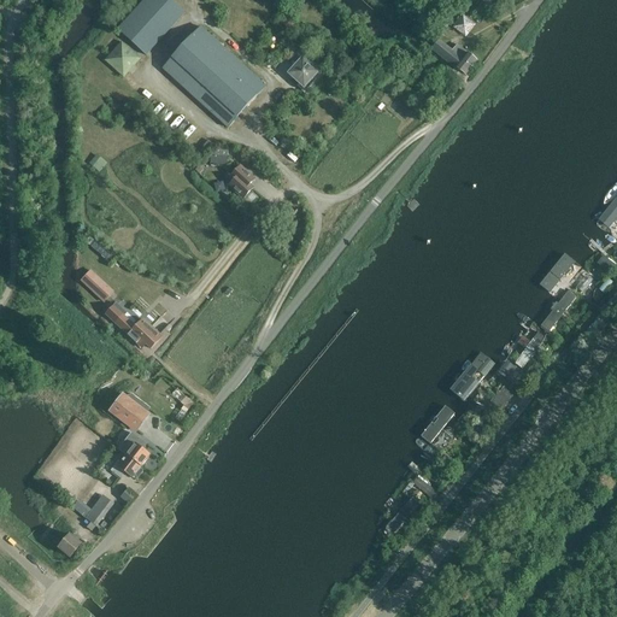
[(186,13),(171,0),(145,0),(118,29),(146,56),(186,13)]
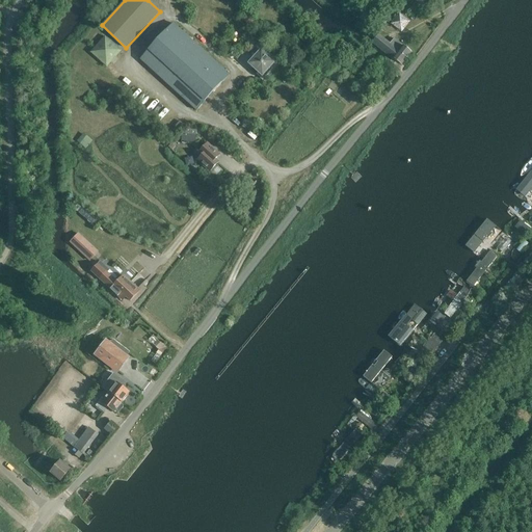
[(392,23),(402,31),(410,21),(400,11),(392,23)]
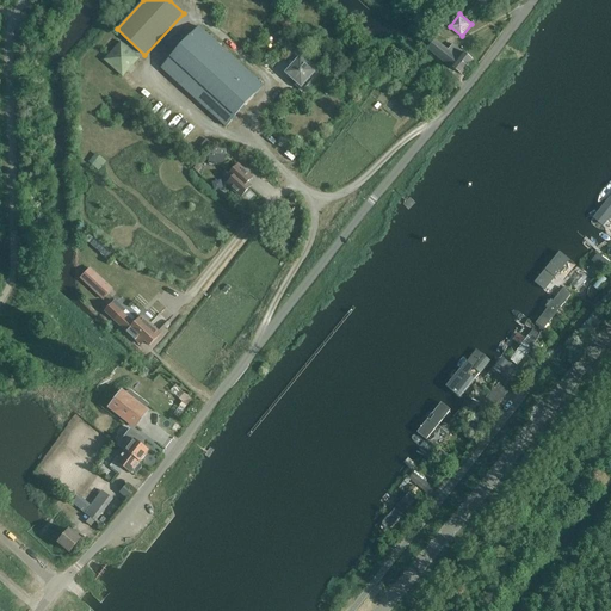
[(291,24),(285,17),(279,23),(287,29),(291,24)]
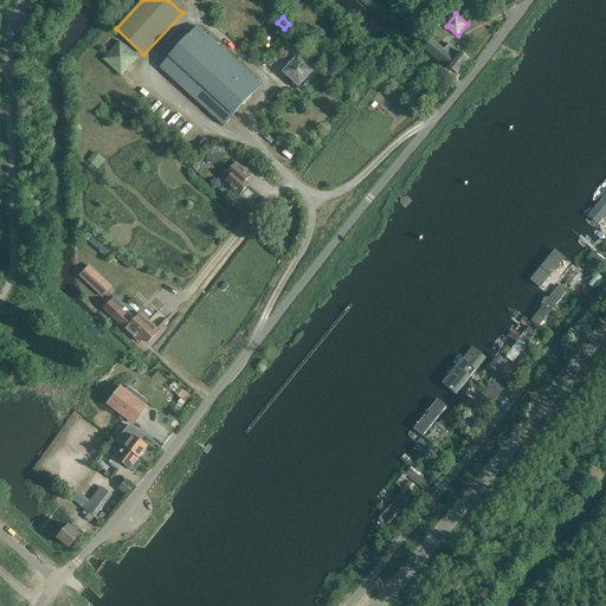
[(260,85),(198,27),(160,68),(224,126),(260,85)]
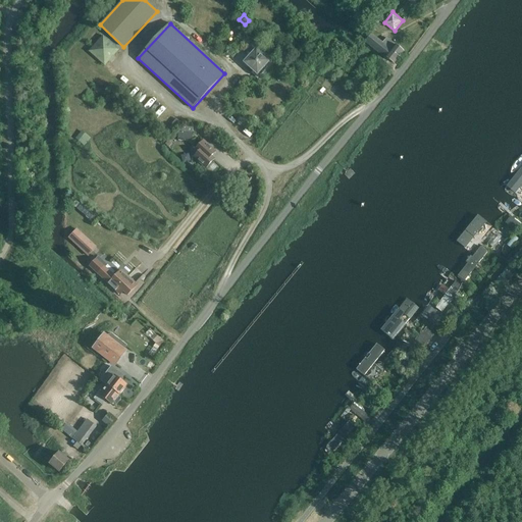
[(105,66),(119,50),(114,45),(116,43),(110,37),(108,40),(103,35),(89,51),(105,66)]
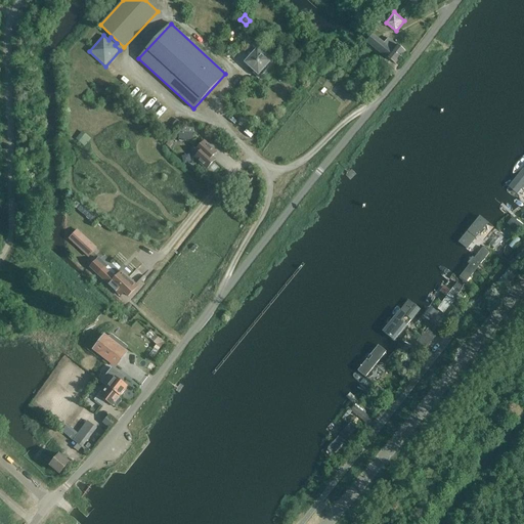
[(385,43),(374,35),(366,43),(390,61),(387,64),(395,71),(397,67),(395,64),(405,52),(388,38),(385,43)]
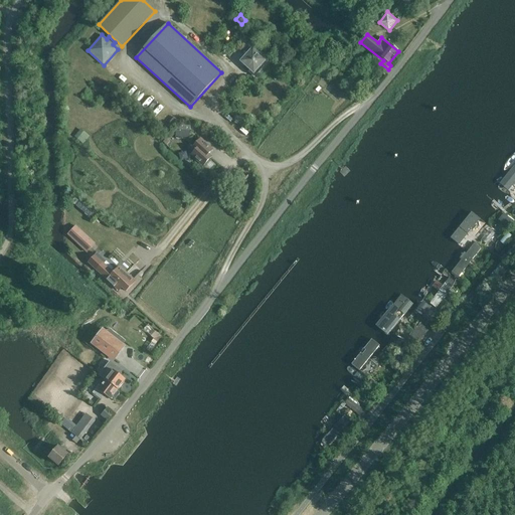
[(258,54),(263,49),(251,40),(244,47),(249,52),(240,61),(253,73),(266,61),(258,54)]
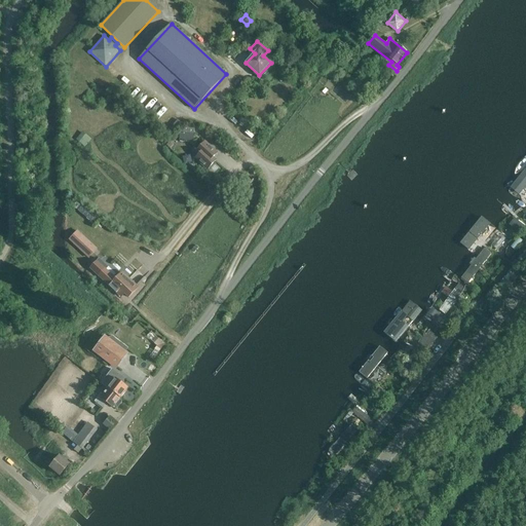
[(193,142),(194,134),(194,128),(183,128),(181,127),(180,141),(193,142)]
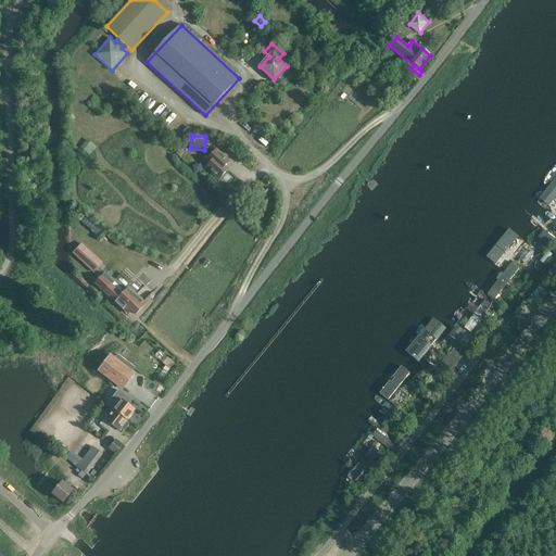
[(96,149),(87,141),(81,148),(90,155),(96,149)]
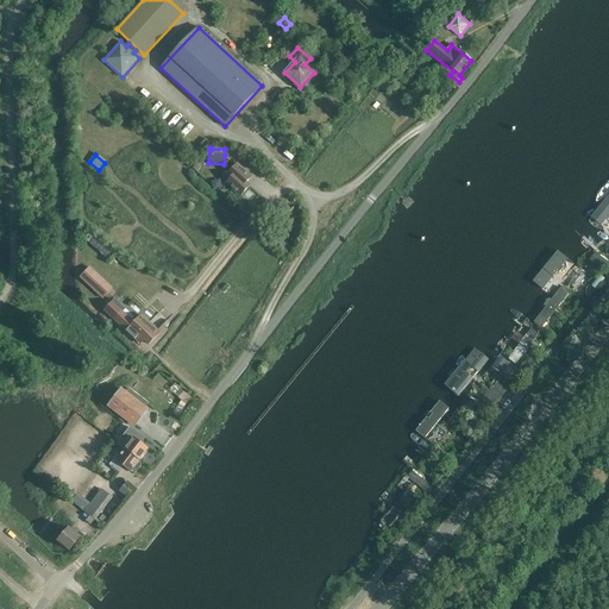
[(226,176),(228,179),(224,184),(239,199),(252,187),(249,183),(253,177),(238,163),(226,176)]
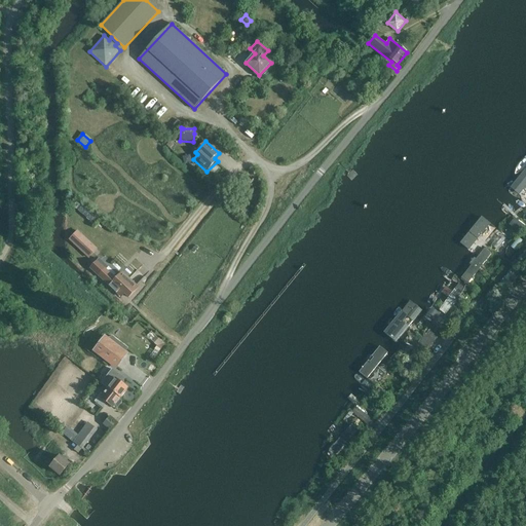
[(525,165),(510,188),(519,195),(525,185),(525,165)]
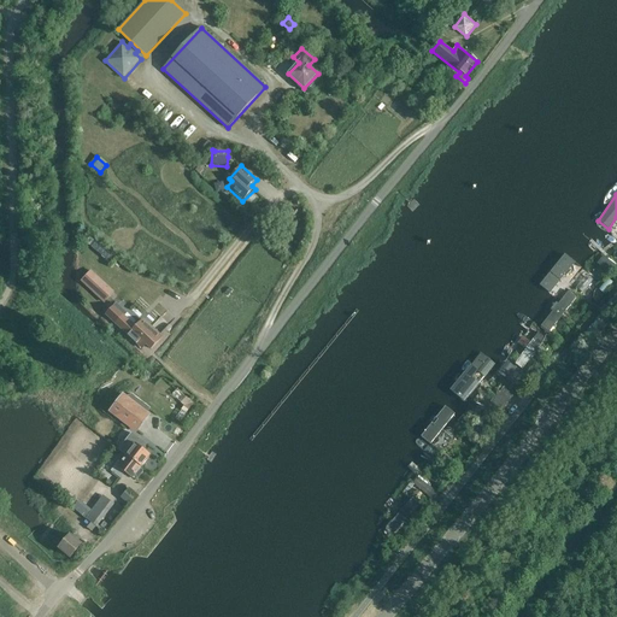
[(115,258),(97,244),(92,248),(110,263),(115,258)]
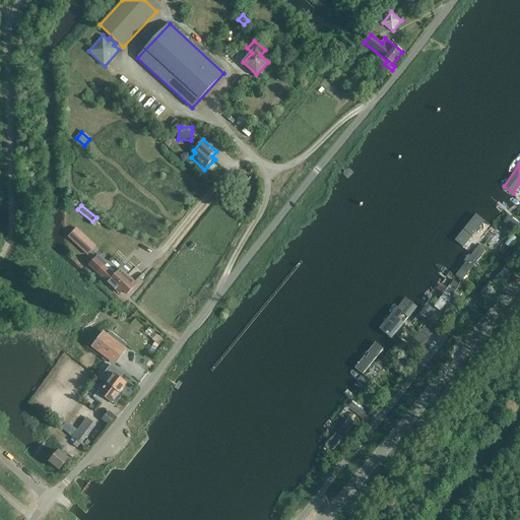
[(76,229),(68,237),(87,255),(92,250),(89,247),(92,244),(76,229)]
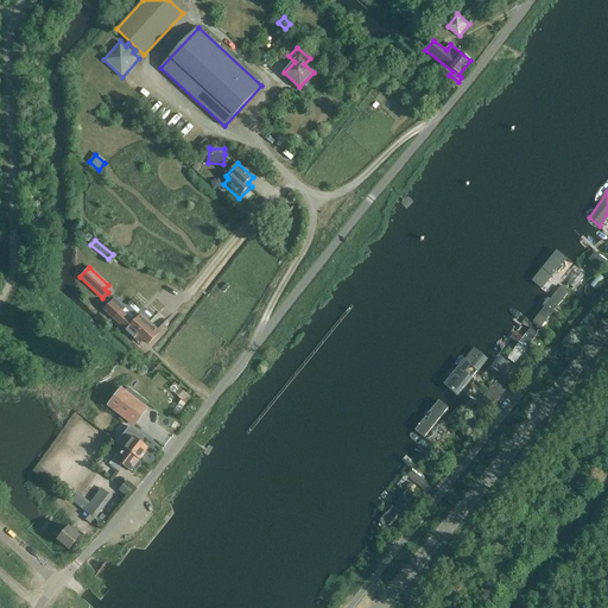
[(561,285),(533,321),(542,328),(569,292),(561,285)]
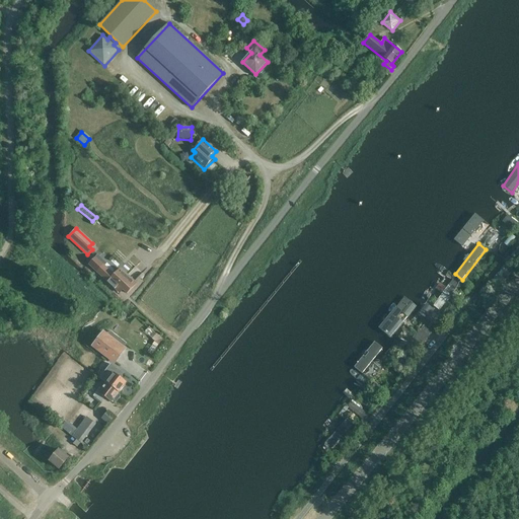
[(96,272),(120,293),(123,290),(127,294),(136,284),(121,270),(115,276),(103,266),(96,272)]
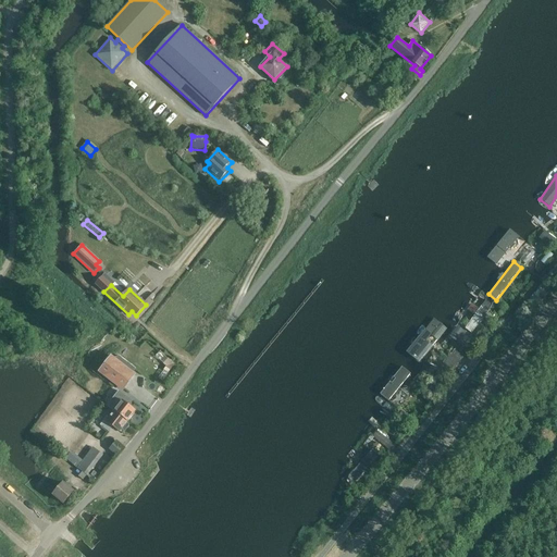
[(485,299),(465,329),(471,334),(493,305),(485,299)]
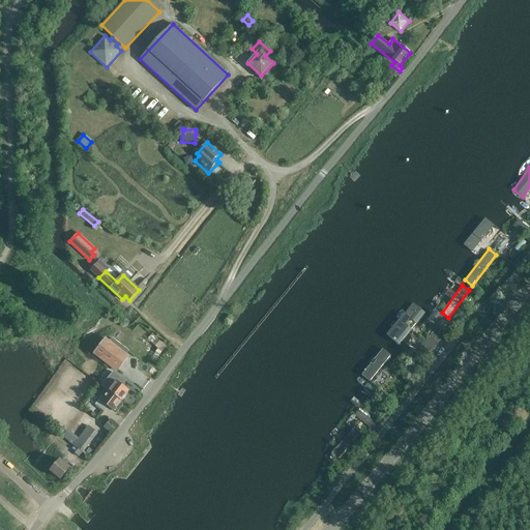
[(413,301),(385,335),(399,347),(425,313),(413,301)]
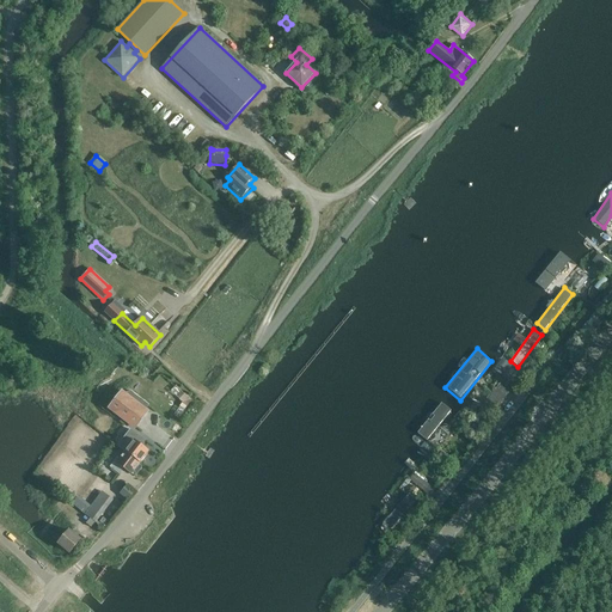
[(502,357),(494,368),(495,371),(503,377),(512,365),(505,359),(502,357)]
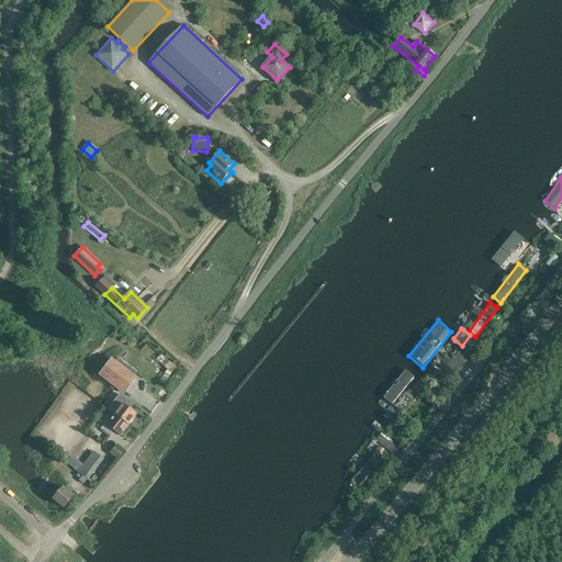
[(459,371),(469,358),(460,351),(450,363),(459,371)]
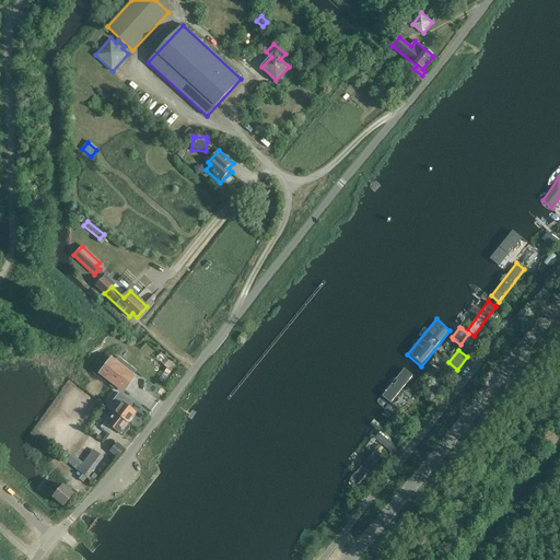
[(159,354),(152,363),(160,369),(165,361),(159,354)]
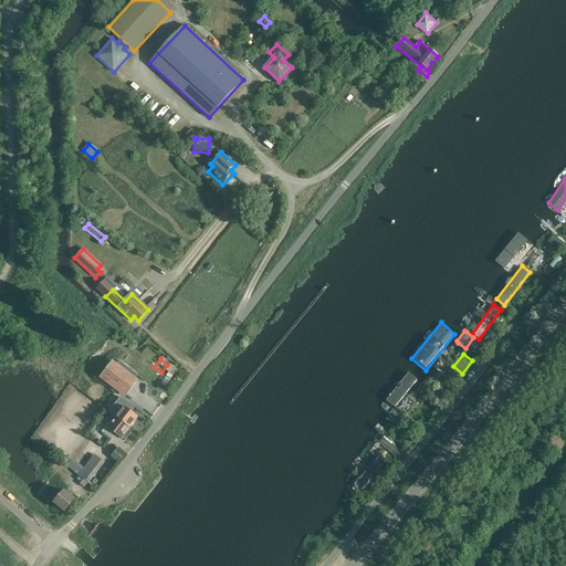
[(136,381),(113,363),(101,378),(124,397),(136,381)]
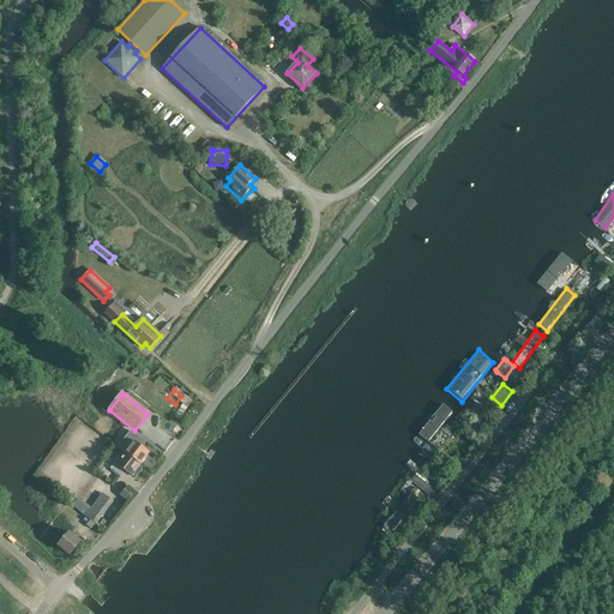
[(452,411),(443,403),(417,434),(428,444),(452,411)]
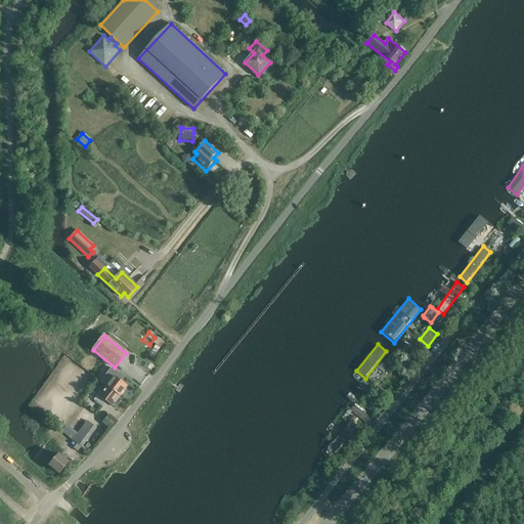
[(127,368),(131,363),(131,362),(126,358),(121,363),(127,368)]
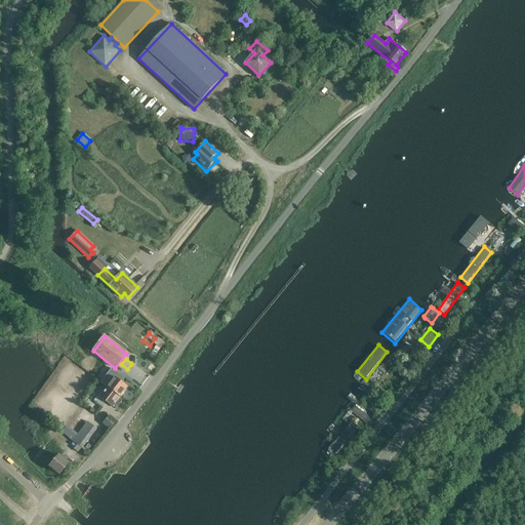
[(107,388),(120,398),(127,389),(119,381),(123,376),(117,372),(111,379),(112,381),(107,388)]
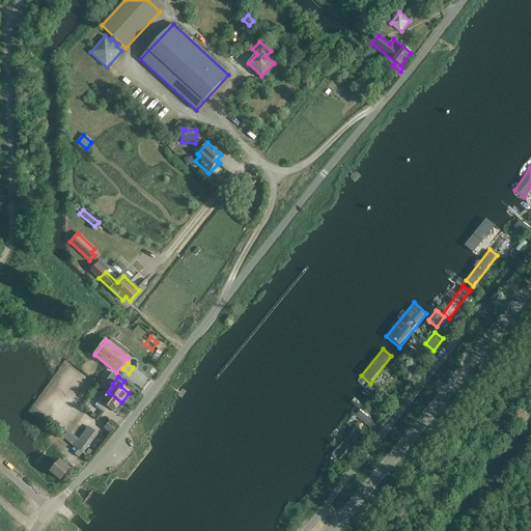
[(345,390),(297,446),(328,472),(374,415),(345,390)]
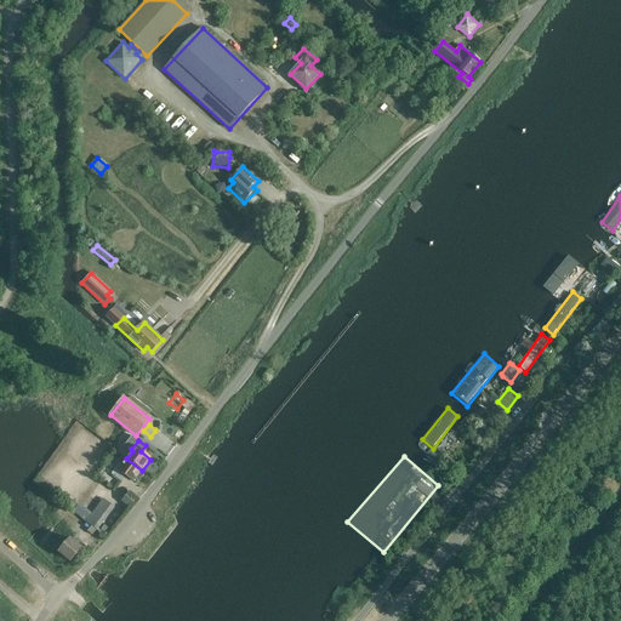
[(142,471),(126,459),(120,467),(119,465),(112,474),(119,479),(124,473),(134,482),(136,479),(138,482),(144,474),(141,472),(142,471)]
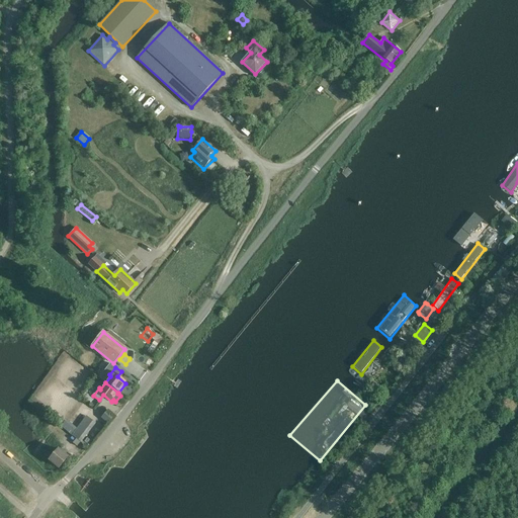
[(107,421),(111,417),(106,413),(103,417),(107,421)]
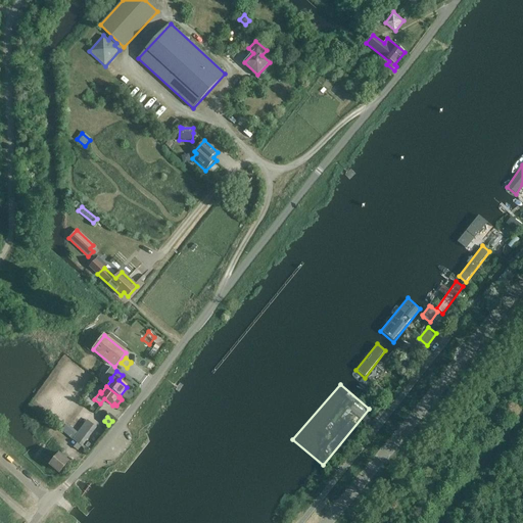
[(72,439),(73,440),(81,446),(87,439),(97,427),(88,420),(72,439)]
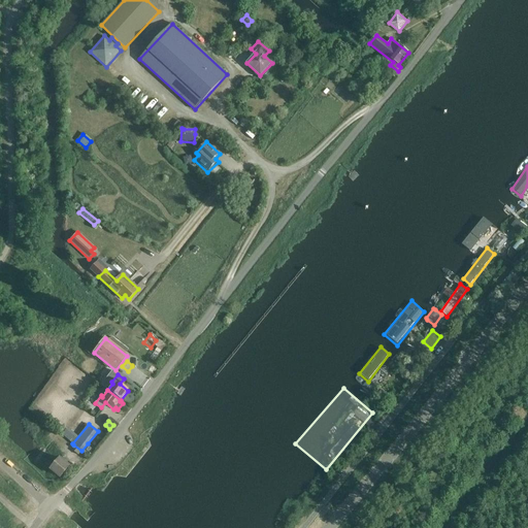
[(76,438),(67,430),(62,435),(72,443),(76,438)]
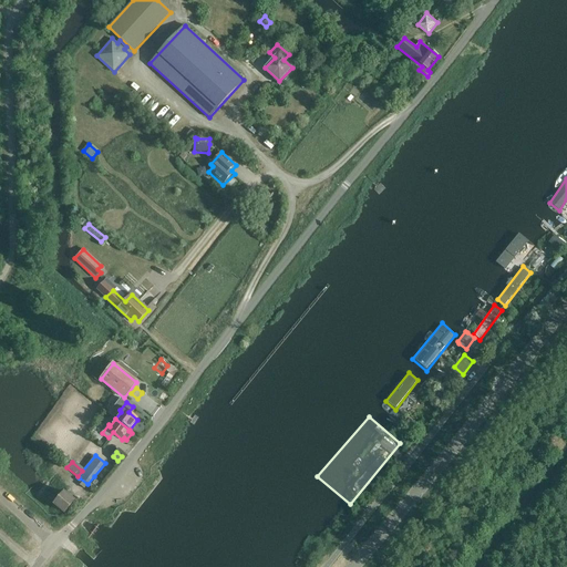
[(58,493),(47,482),(40,490),(51,500),(58,493)]
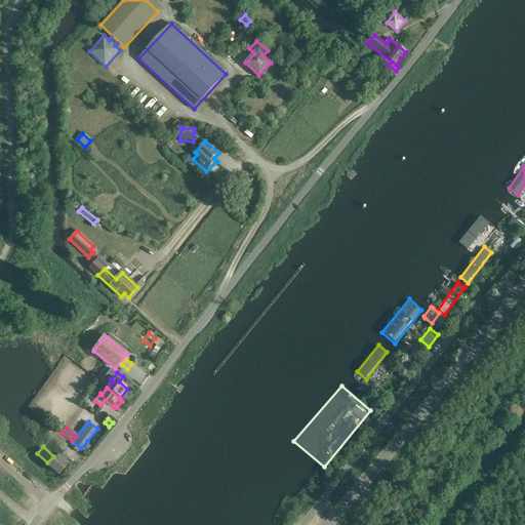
[(49,466),(48,466),(59,475),(70,461),(58,453),(53,460),(49,466)]
